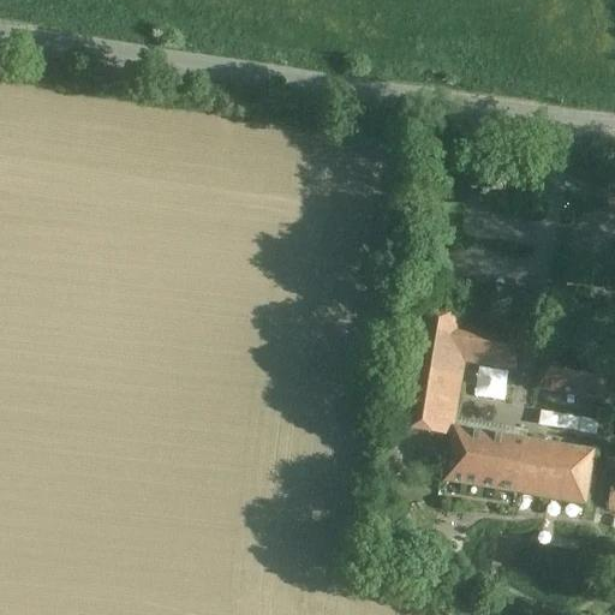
[(589,225),(614,225),(614,208),(590,208),(589,225)]
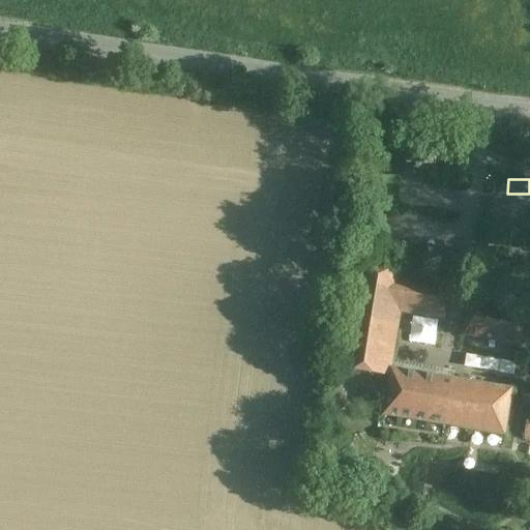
[(406,276),(354,267),(337,369),(384,377),(383,381),(389,382),(390,371),(401,313),(406,276)]
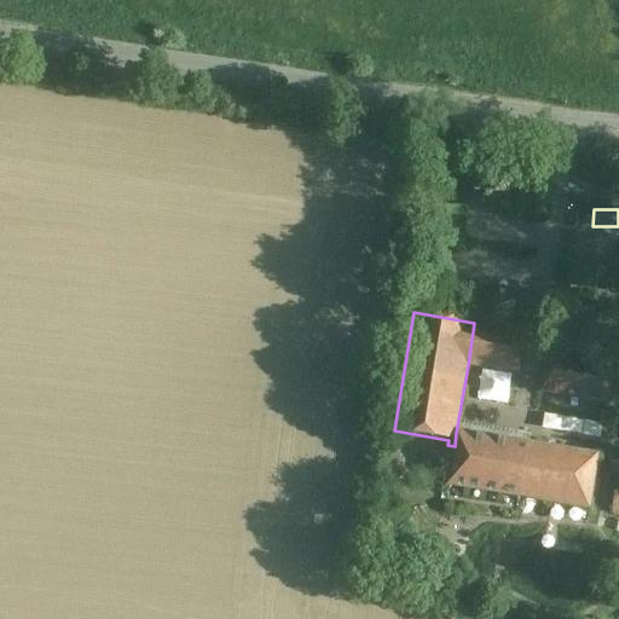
[(525,331),(474,323),(468,365),(518,375),(525,331)]
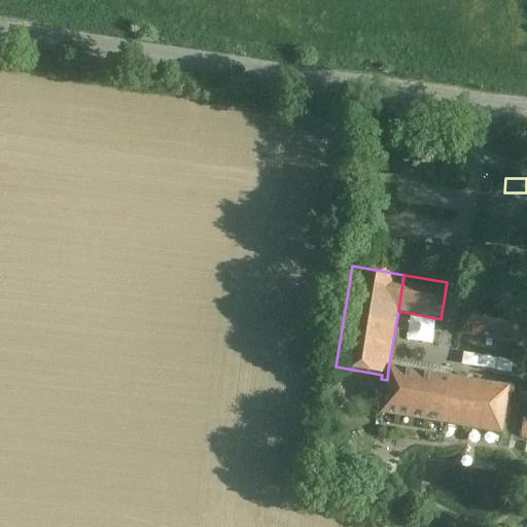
[(523,310),(467,300),(461,335),(517,344),(523,310)]
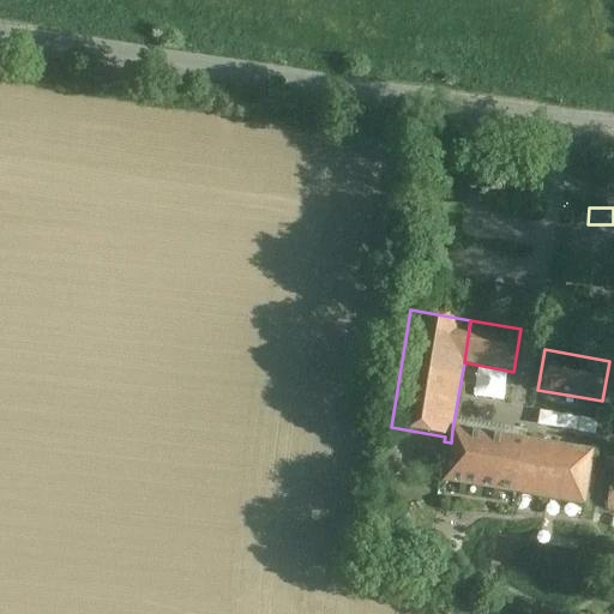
[(593,452),(452,429),(451,443),(445,482),(584,505),(593,452)]
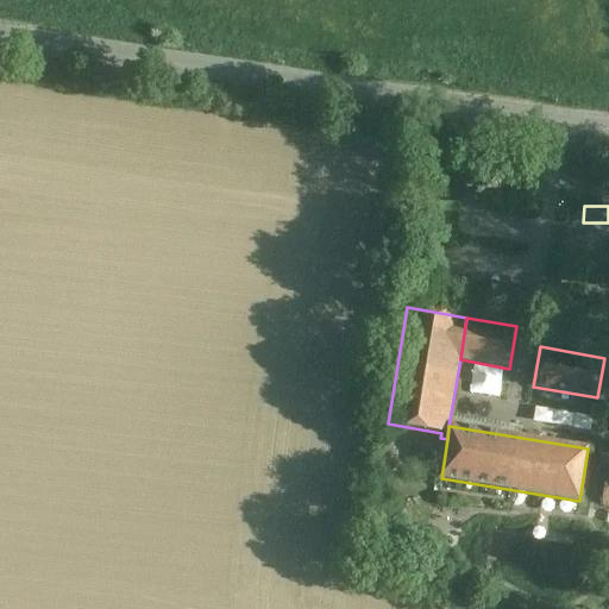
[(508,564),(569,566),(569,540),(508,538),(508,564)]
